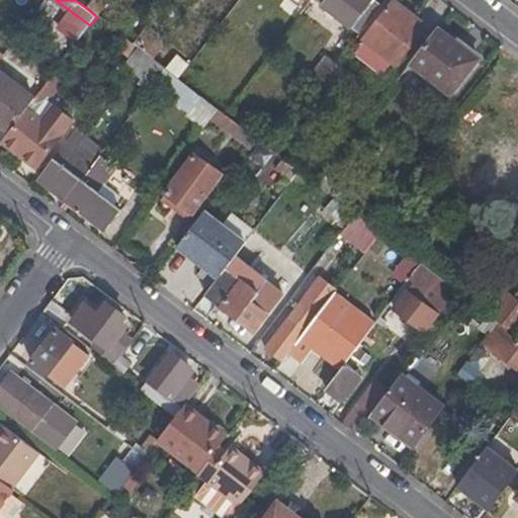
[(91,0),(85,7),(97,17),(100,19),(111,6),(102,0),(91,0)]
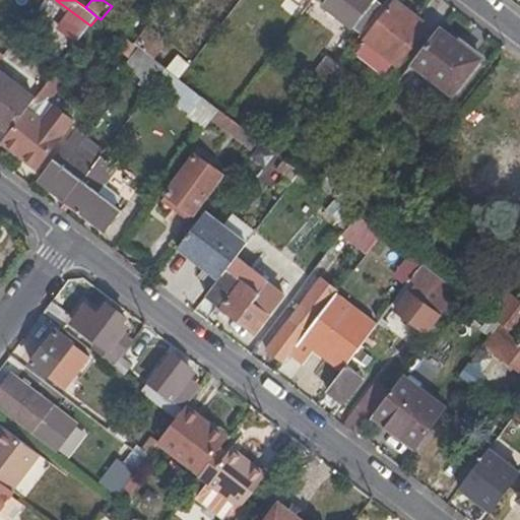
[(326,0),(322,5),(362,36),(383,6),(375,0),(326,0)]
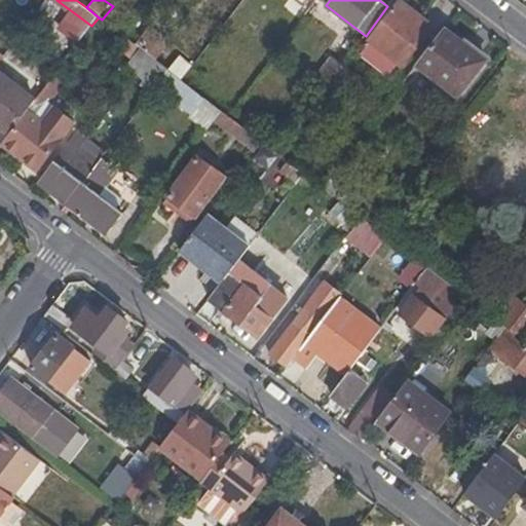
[(387,6),(366,36),(360,44),(399,73),(429,33),(390,2),(387,6)]
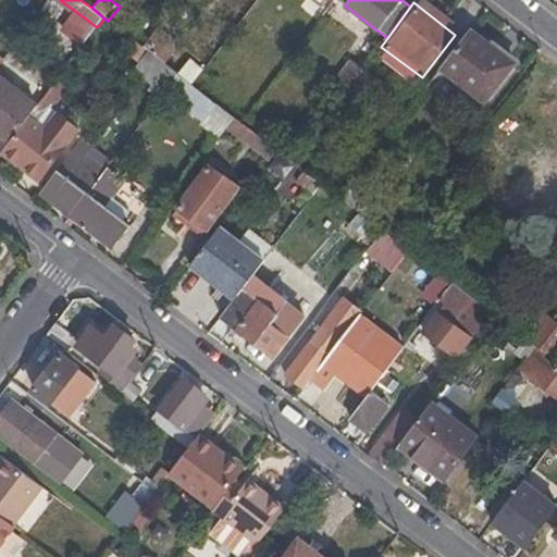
[(471,32),(442,70),(477,97),(506,59),(471,32)]
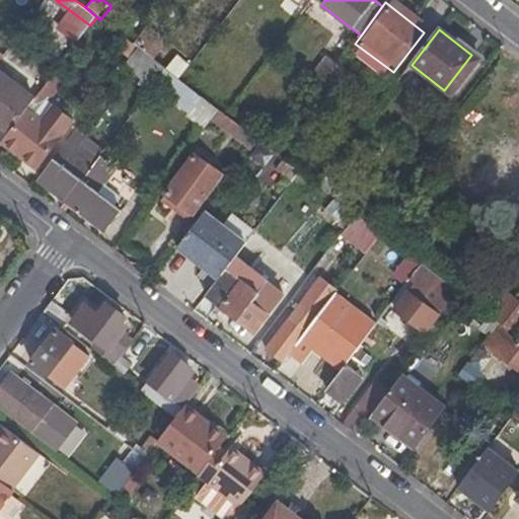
[(126,65),(154,87),(166,70),(167,70),(139,49),(126,65)]
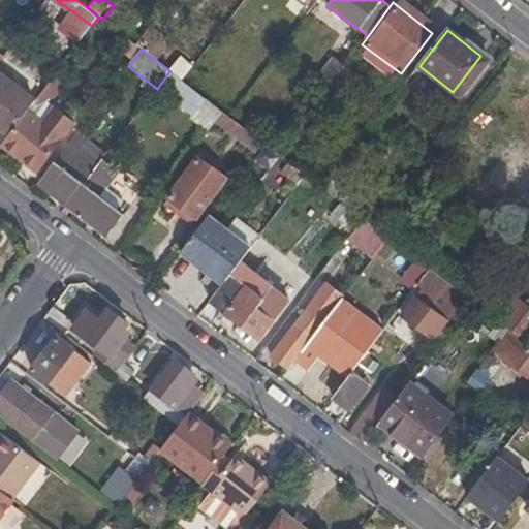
[(318,80),(329,87),(344,66),(334,59),(318,80)]
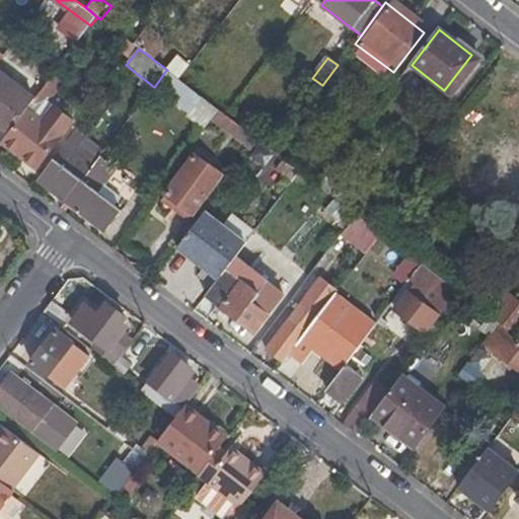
[(166,70),(154,87),(190,114),(202,97),(166,70)]
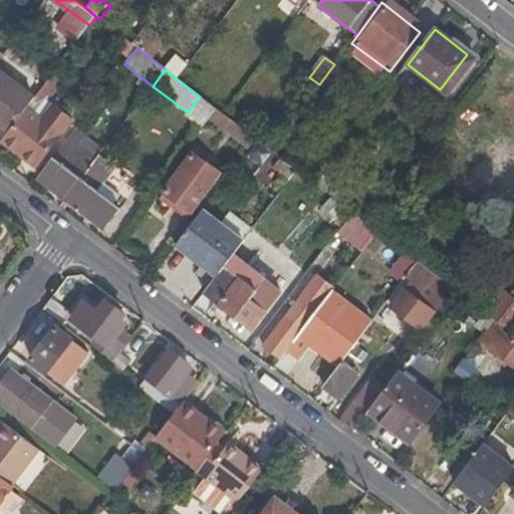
[(0,122),(10,131),(31,103),(34,98),(0,72),(0,122)]
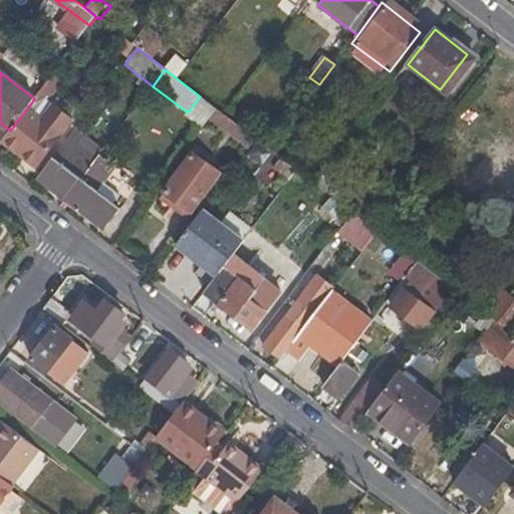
[(343,82),(331,73),(317,92),(329,101),(343,82)]
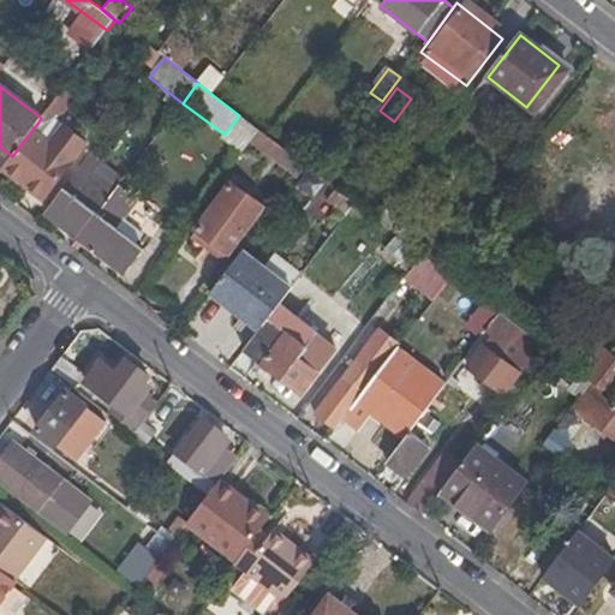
[(63,95),(6,169),(45,198),(87,142),(67,127),(82,108),(63,95)]
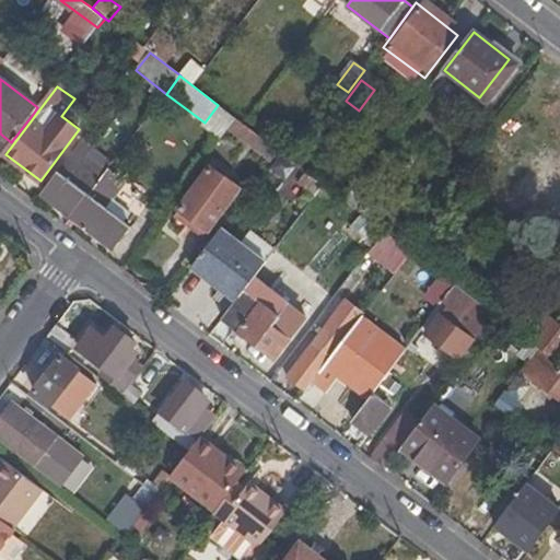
[(226,132),(231,128),(237,118),(220,105),(205,126),(221,139),(226,132)]
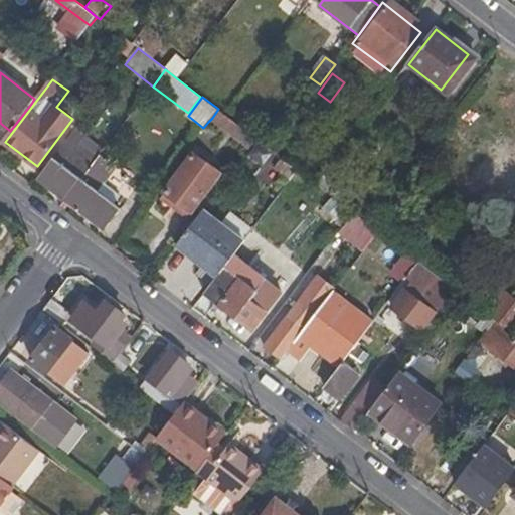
[(212,118),(252,148),(259,140),(234,122),(224,114),(218,109),(212,118)]
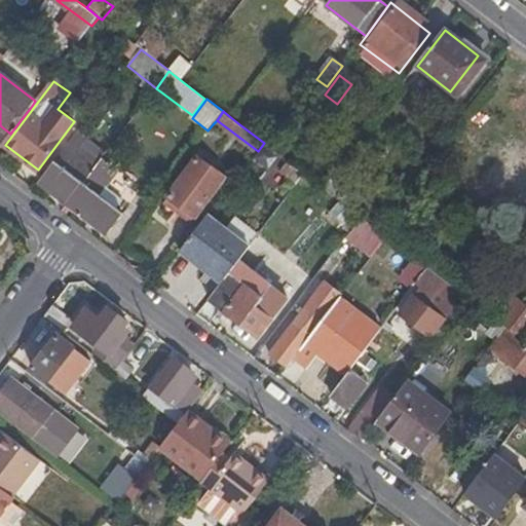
[(39,181),(67,202),(95,166),(77,152),(86,140),(77,134),(68,146),(67,145),(39,181)]
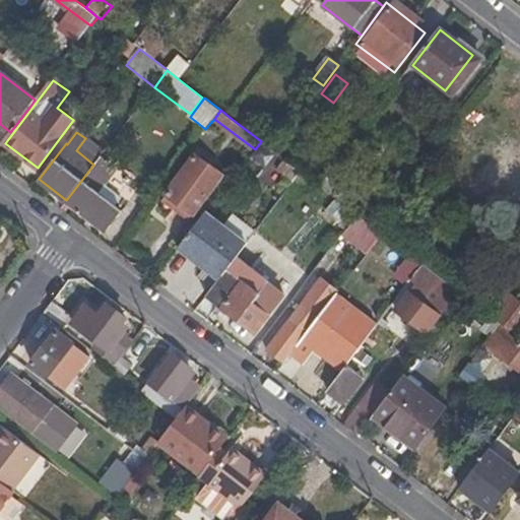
[(93,165),(100,157),(104,152),(85,138),(76,150),(93,165)]
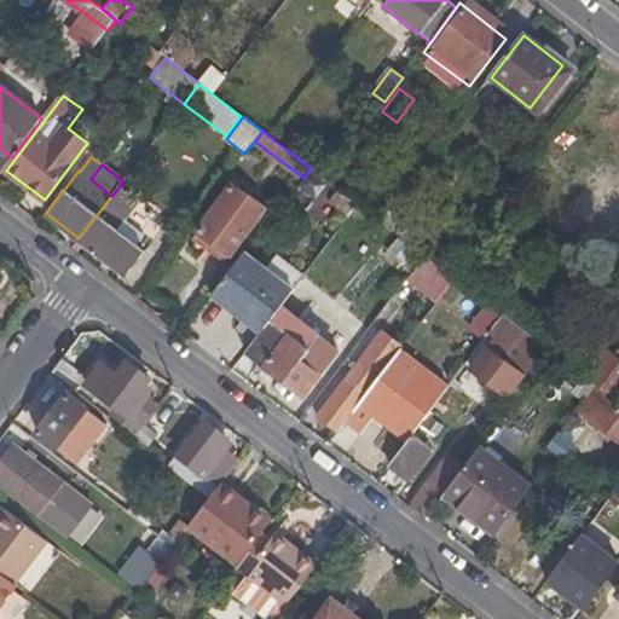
[(618,190),(601,175),(577,206),(618,237),(618,190)]
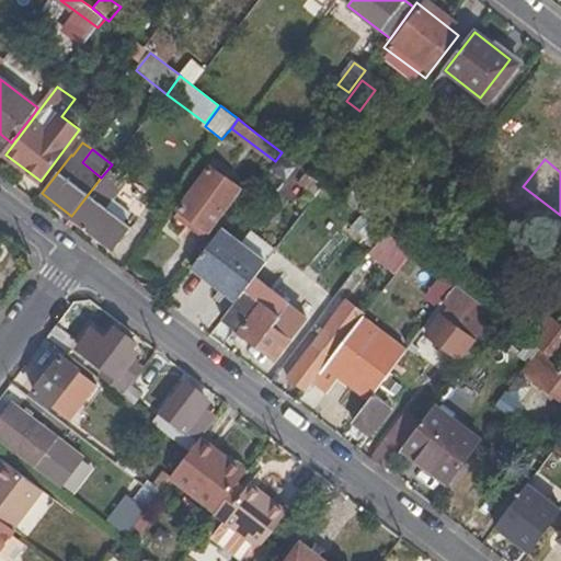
[(241,190),(213,168),(176,215),(204,237),(241,190)]
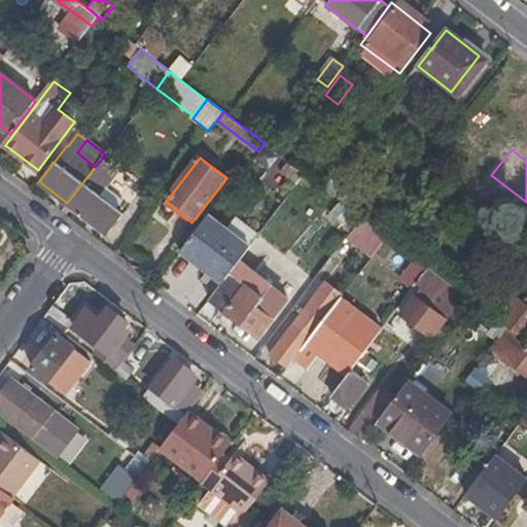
[(95,167),(67,203),(108,235),(124,214),(100,196),(118,173),(101,160),(95,167)]
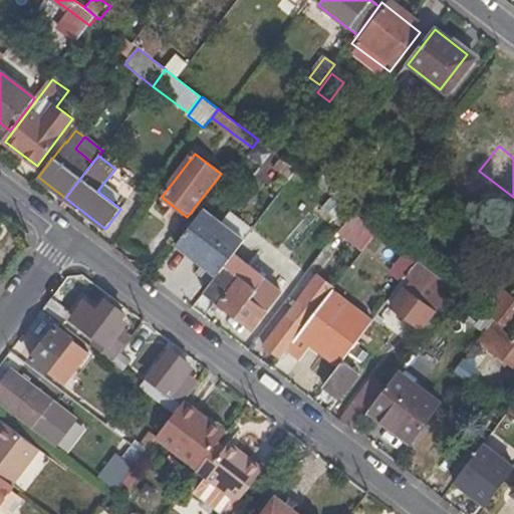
[(298,170),(282,159),(275,167),(291,179),(298,170)]
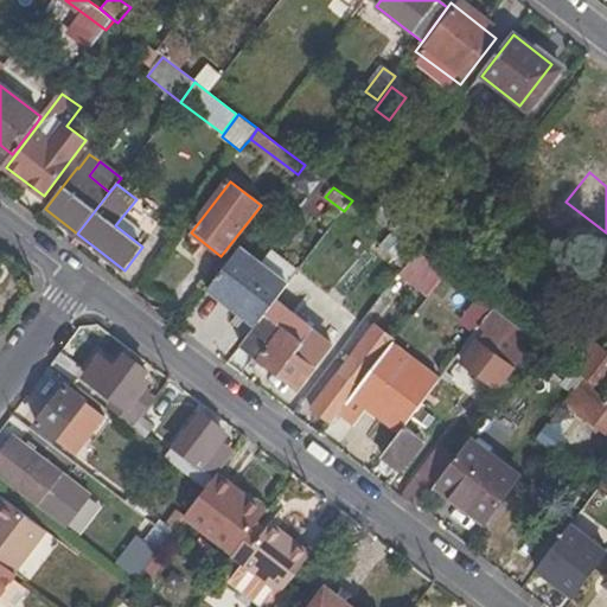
[(433,262),(443,248),(384,204),(374,218),(400,238),(417,251),(433,262)]
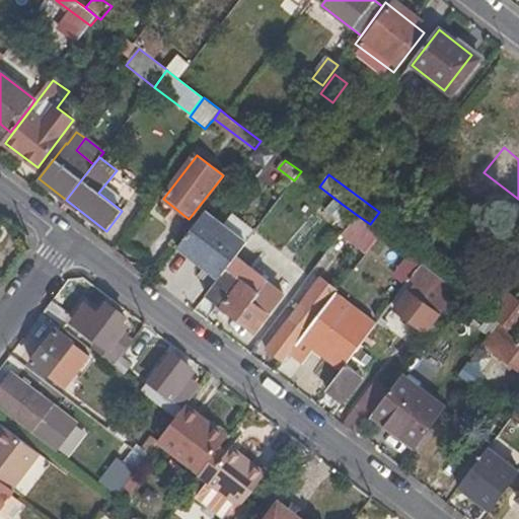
[(246,242),(206,212),(179,246),(220,278),(246,242)]
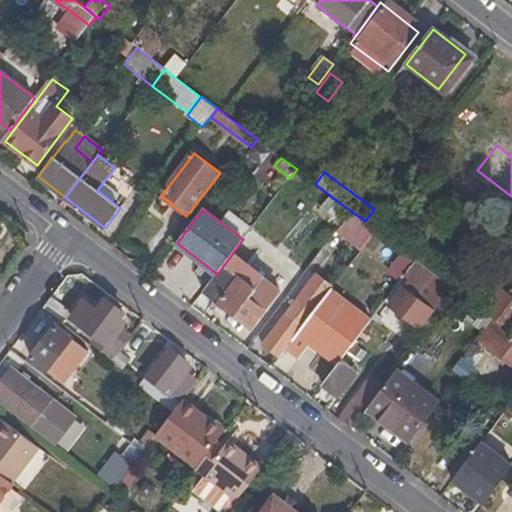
[(352,212),(338,231),(362,249),(376,231),(365,221),(352,212)]
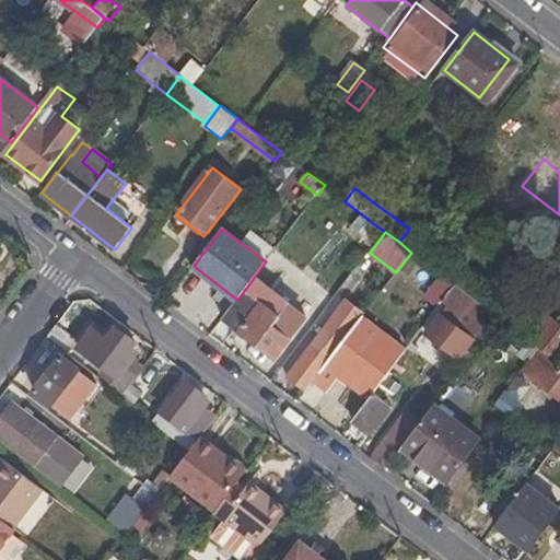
[(411,253),(396,272),(384,288),(427,321),(442,301),(443,302),(455,286),(444,277),(432,293),(409,277),(421,260),(411,253)]
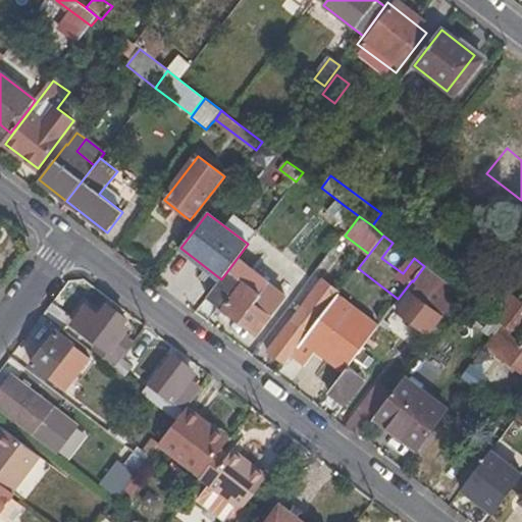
[(286,295),(253,270),(250,274),(235,263),(209,297),(257,333),(286,295)]
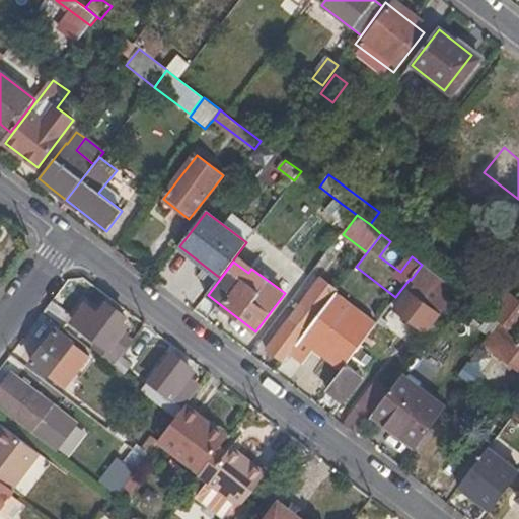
[(453,308),(462,296),(422,265),(411,280),(390,305),(425,331),(447,303),(453,308)]
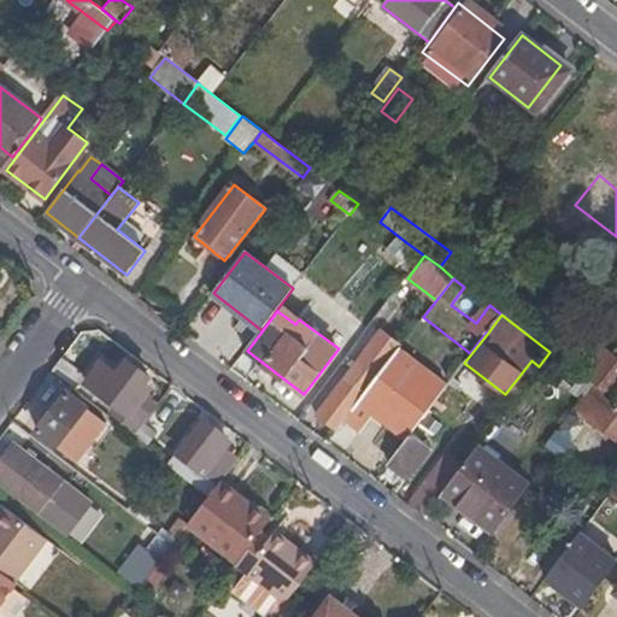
[(345,418),(400,346),(382,333),(318,416),(335,430),(345,418)]
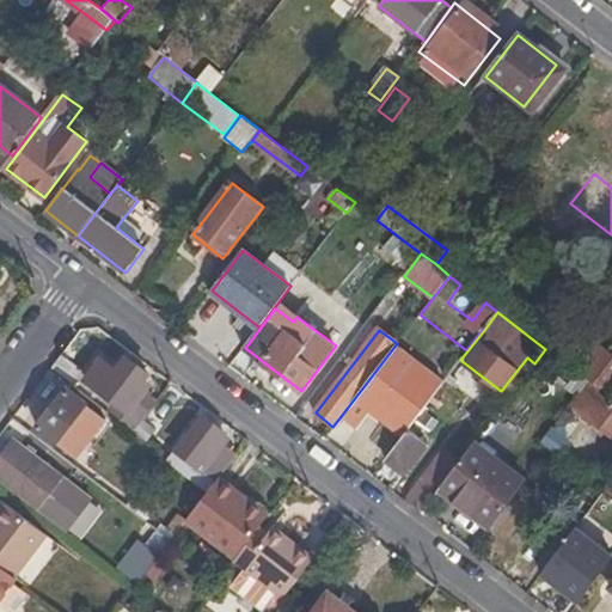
[(403,436),(408,429),(442,385),(445,380),(397,343),(342,415),(359,427),(371,410),(403,436)]
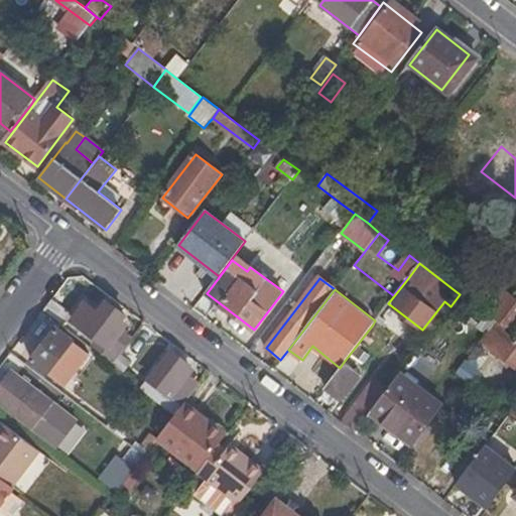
[(505,329),(512,334),(515,328),(515,301),(505,293),(489,315),(496,320),(505,329)]
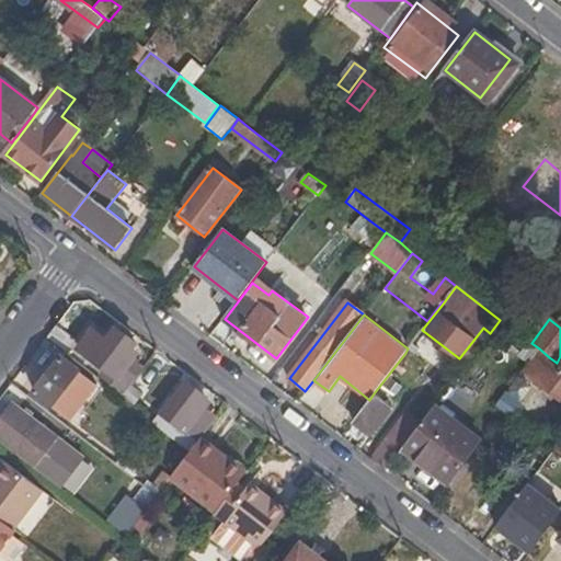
[(76,340),(55,324),(46,336),(66,352),(76,340)]
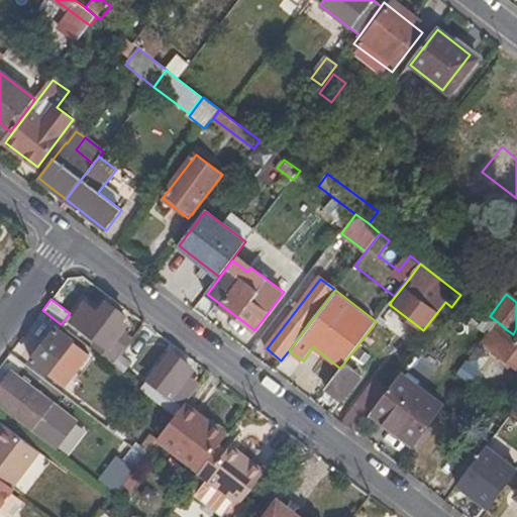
[(112,365),(132,338),(123,331),(125,327),(120,324),(126,316),(107,302),(98,313),(85,303),(72,320),(75,322),(72,325),(83,333),(85,330),(106,346),(99,353),(112,365)]
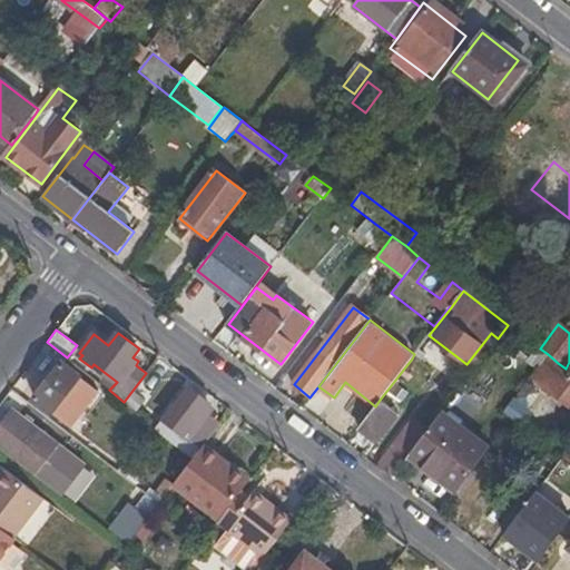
[(569,377),(554,366),(558,363),(548,354),(530,377),(569,409),(569,377)]
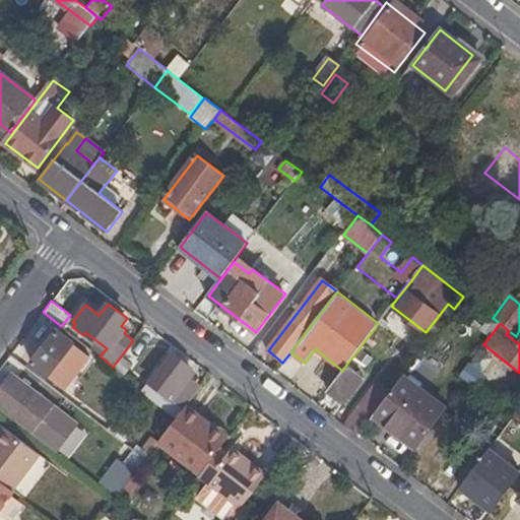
[(56,330),(30,363),(64,388),(89,355),(56,330)]
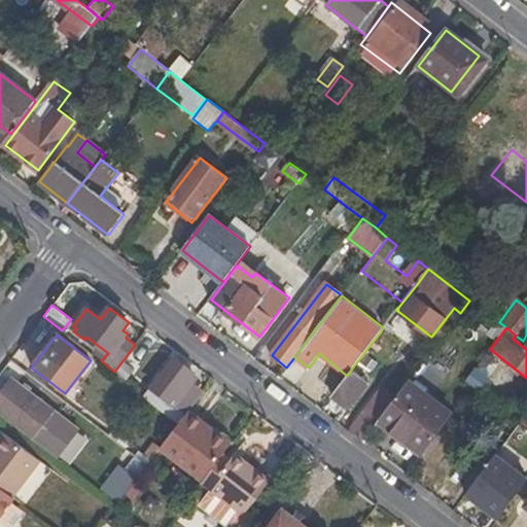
[(188,411),(201,395),(189,387),(191,385),(186,381),(192,373),(175,359),(153,388),(176,406),(186,414),(188,411)]
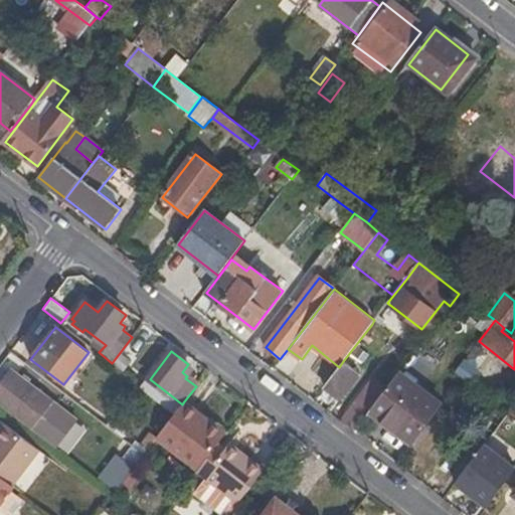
[(359,373),(343,361),(339,367),(324,387),(340,399),(359,373)]
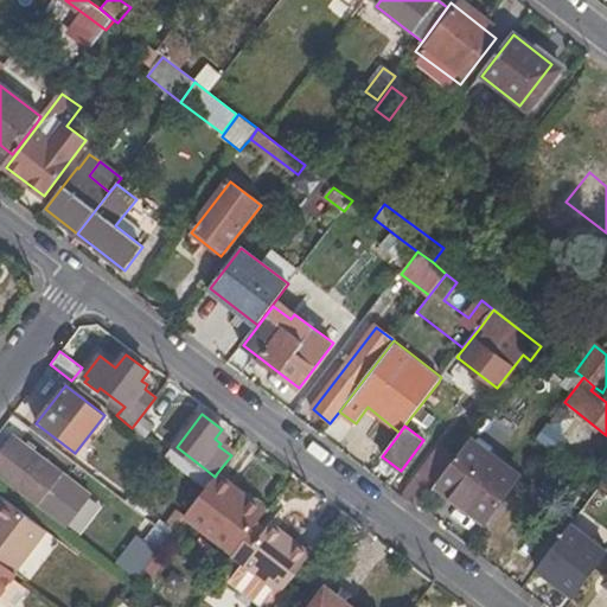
[(62,473),(13,435),(0,452),(0,473),(39,504),(62,473)]
